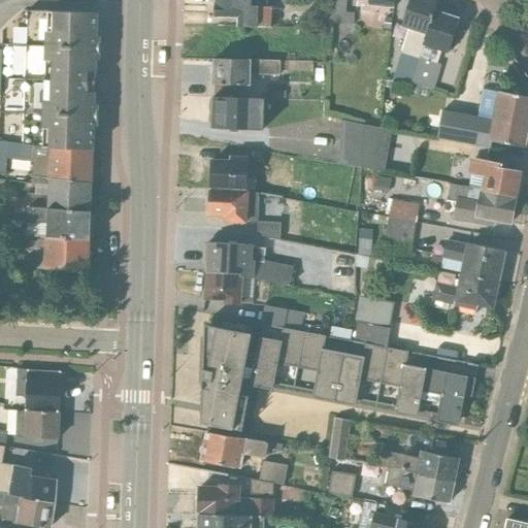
[(266,0),(217,0),(217,4),(223,5),(223,15),(237,17),(237,26),(270,27),(271,7),(267,6),(266,0)]
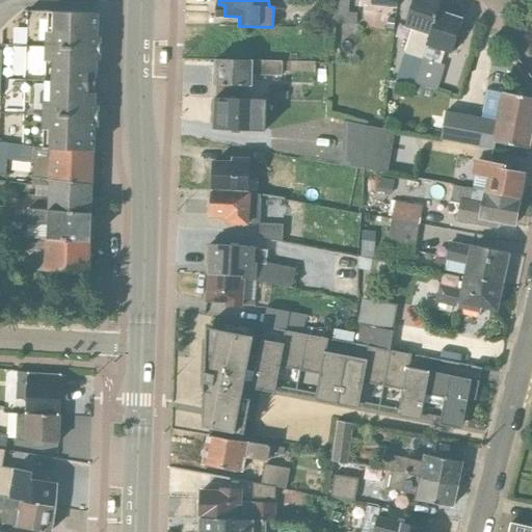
[(348,0),(331,0),(331,23),(356,24),(357,12),(348,12),(348,0)]
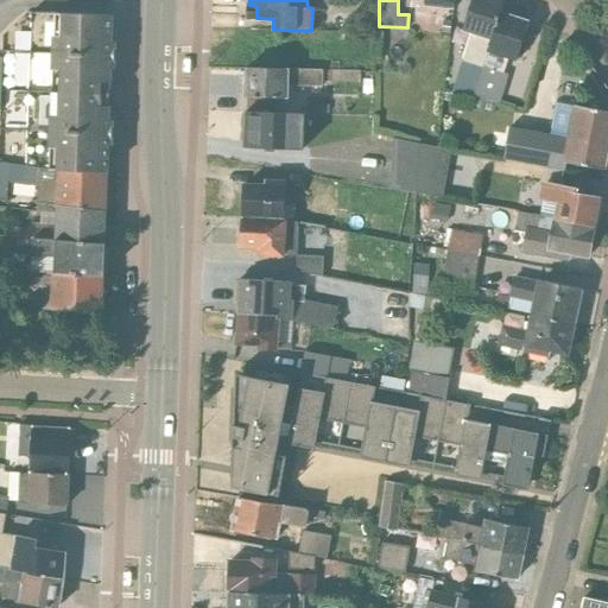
[(504,0),(470,0),(461,31),(467,33),(460,61),(461,62),(453,89),(474,95),(501,11),(504,0)]
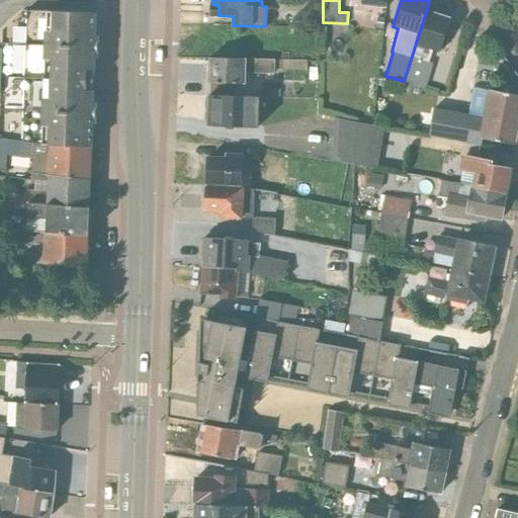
[(440,52),(451,18),(427,9),(404,81),(426,87),(427,86),(434,64),(433,63),(429,62),(432,51),(439,53),(440,52)]
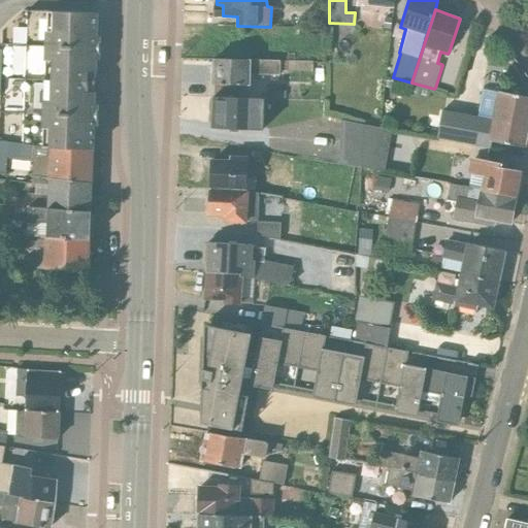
[(28,11),(26,78),(97,80),(99,13),(28,11)]
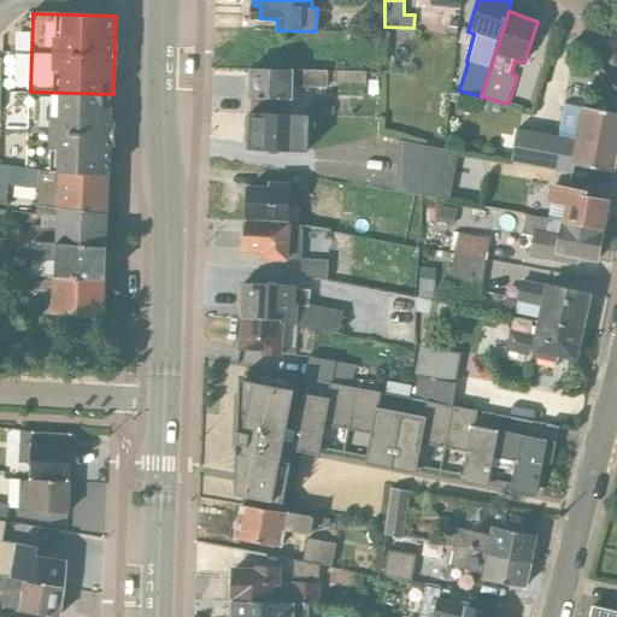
[(365,84),(365,74),(364,72),(251,69),(250,98),(292,100),(293,87),(327,88),(327,86),(336,86),(336,83),(365,84)]
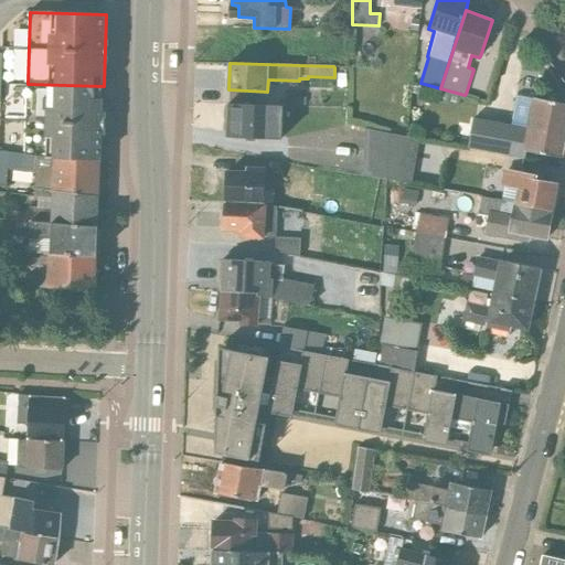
[(100,160),(104,86),(28,84),(24,153),(100,160)]
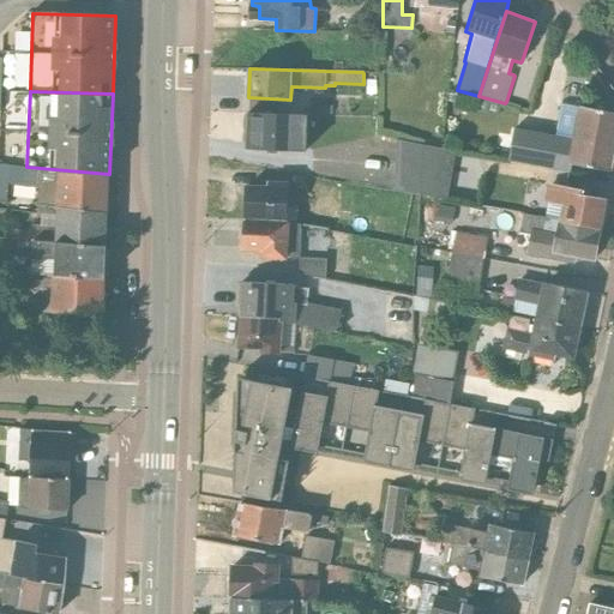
[(479,97),(474,110),(497,118),(501,102),(479,97)]
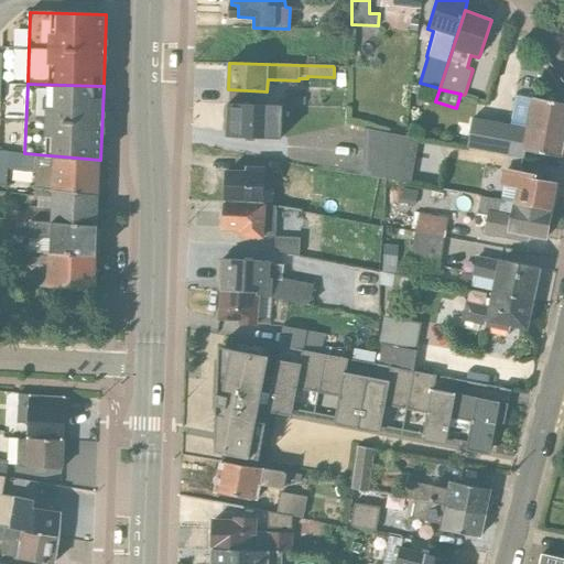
[(473,118),(467,147),(523,158),(524,152),(561,158),(563,138),(563,102),(516,95),(510,125),(473,118)]
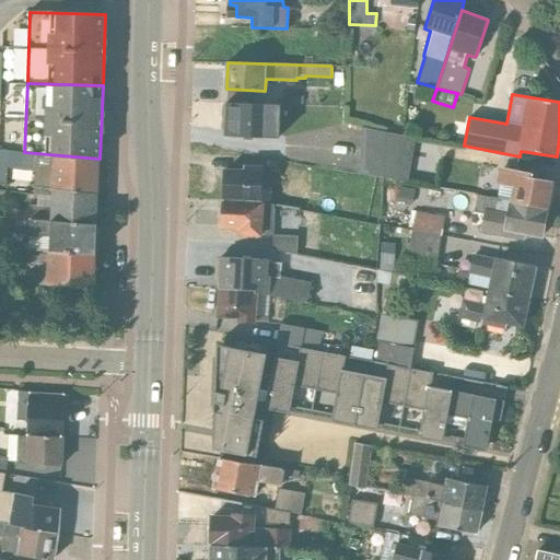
[(281,105),(225,103),(224,132),(238,133),(240,137),(279,139),(281,105)]
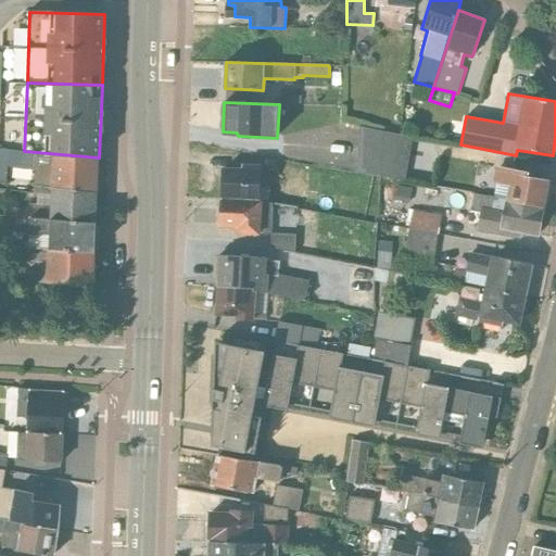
[(383,131),(359,127),(356,173),(380,177),(383,131)]
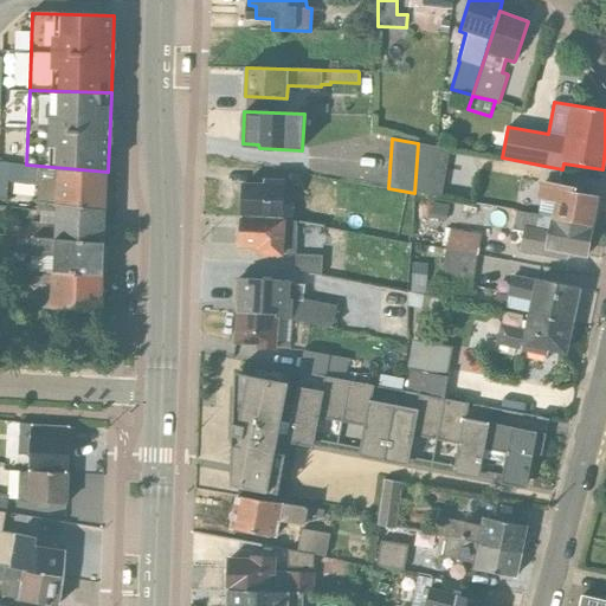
[(442,197),(449,150),(418,143),(414,193),(442,198),(442,197)]
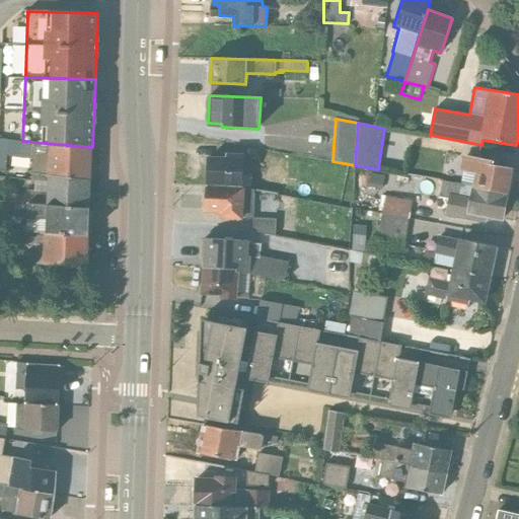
[(31,172),(91,179),(92,147),(22,141),(0,139),(0,168),(6,169),(8,157),(31,159),(31,172)]
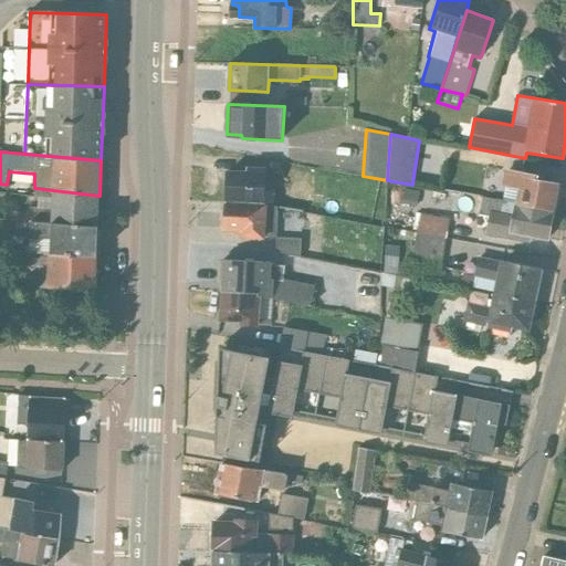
[(271,168),(227,169),(227,202),(273,206),(274,189),(271,188),(271,168)]
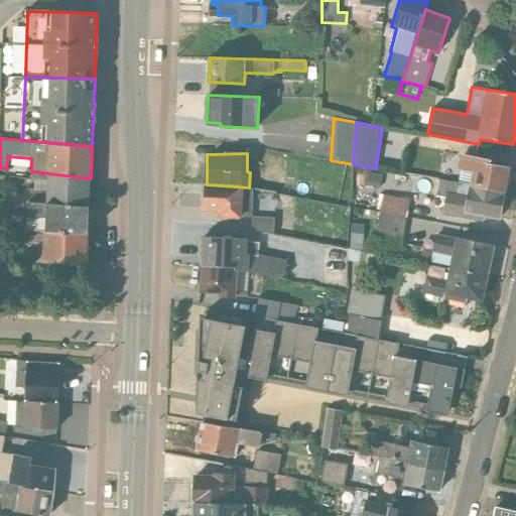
[(469,186),(505,194),(510,168),(489,163),(490,159),(461,154),(458,169),(460,170),(458,182),(469,184),(469,186)]
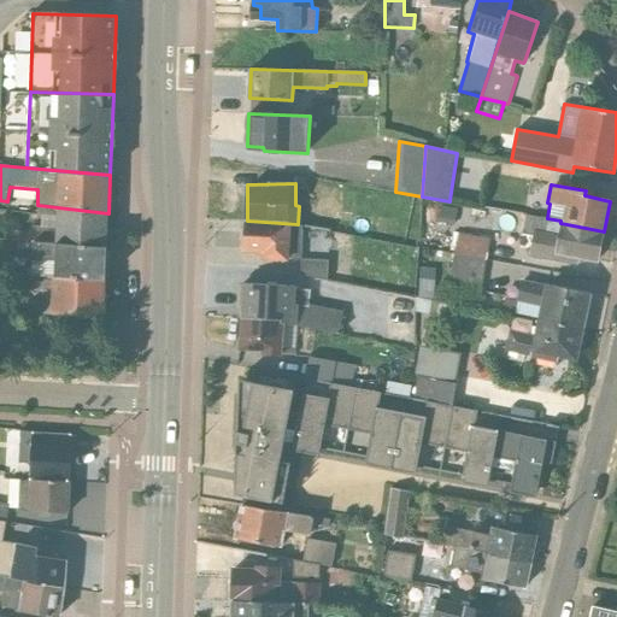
[(4,231),(4,240),(107,246),(109,213),(37,205),(37,216),(41,217),(41,227),(30,225),(30,231),(4,231)]
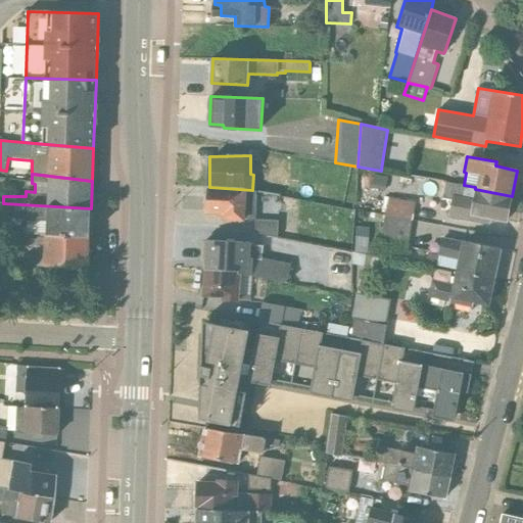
[(374,175),(371,188),(384,191),(387,178),(374,175)]
